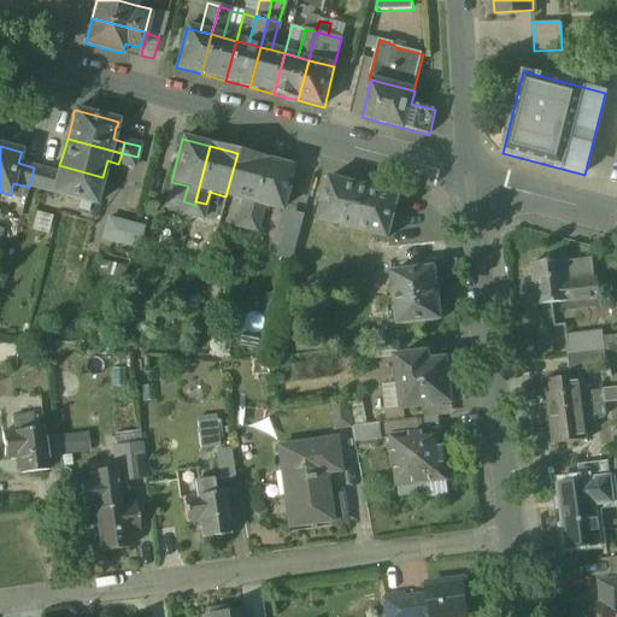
[(137,157),(122,153),(118,164),(134,168),(137,157)]
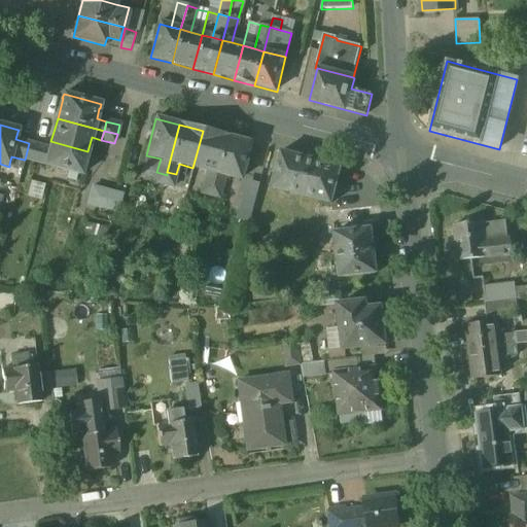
[(210,132),(203,131),(192,168),(207,171),(204,181),(213,183),(225,137),(210,133),(210,132)]
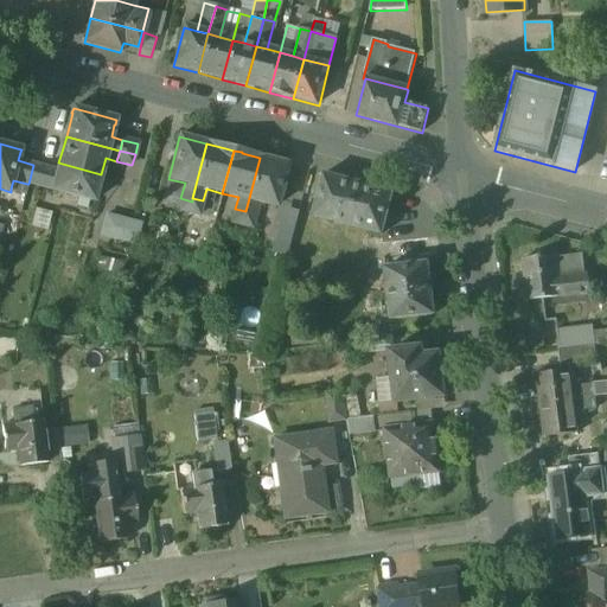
[(283,164),(261,158),(260,158),(246,211),(256,215),(260,203),(276,208),(278,203),(286,170),(288,165),(283,164)]
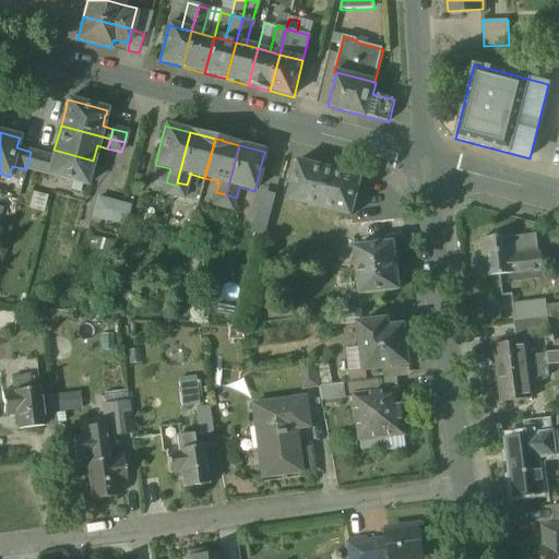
[(93,161),(54,150),(52,157),(38,153),(34,171),(71,181),(82,185),(86,186),(87,181),(93,161)]
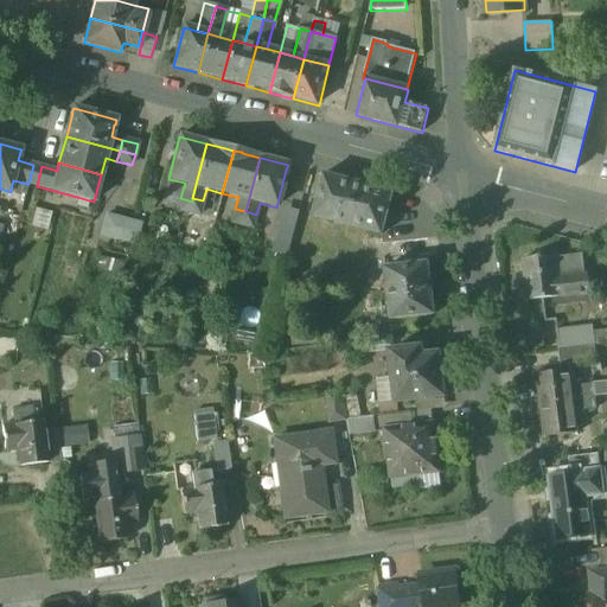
[(42,166),(33,165),(29,184),(37,186),(42,166)]
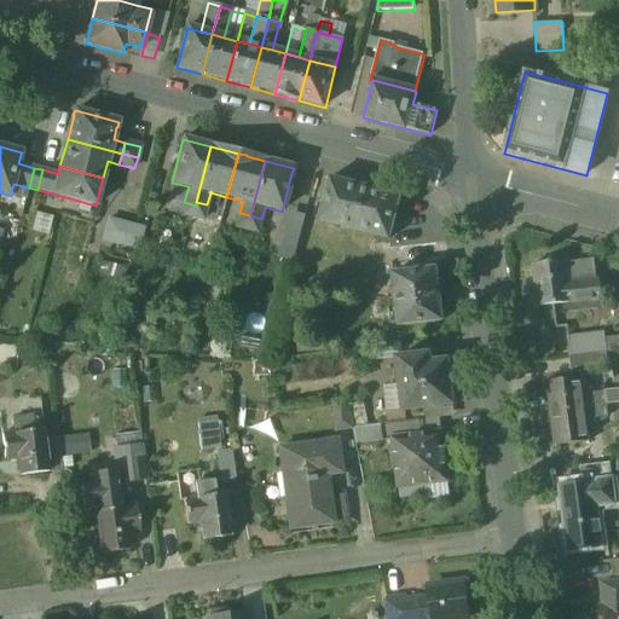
[(401,196),(331,178),(319,221),(389,239),(401,196)]
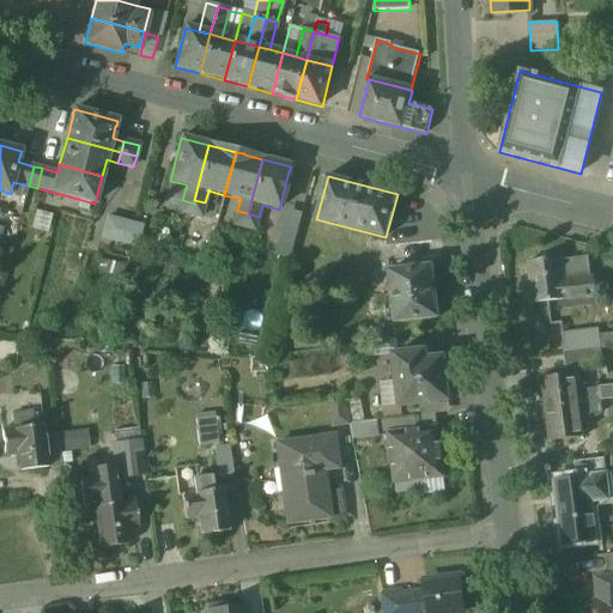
[(28,186),(13,182),(11,190),(11,193),(25,198),(28,186)]
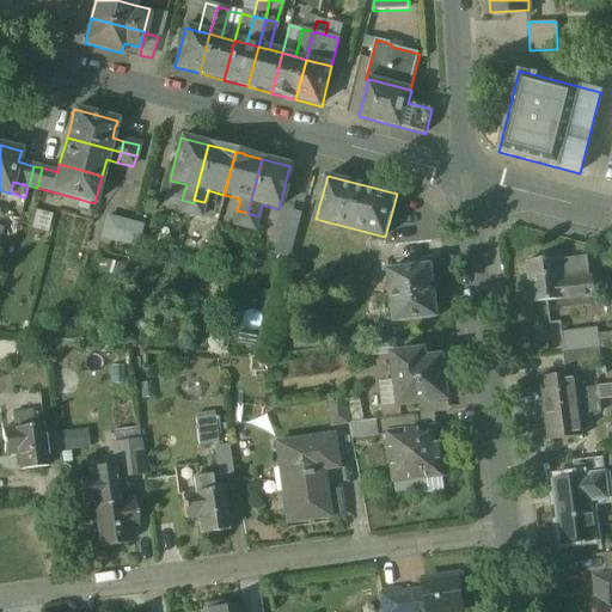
[(90,202),(78,199),(75,208),(89,212),(90,202)]
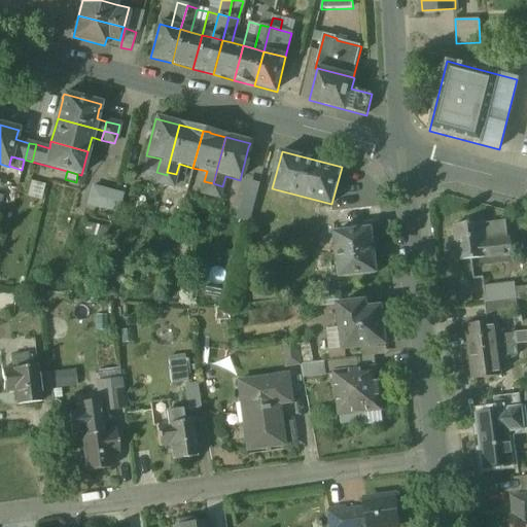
[(167,175),(156,172),(154,182),(164,184),(167,175)]
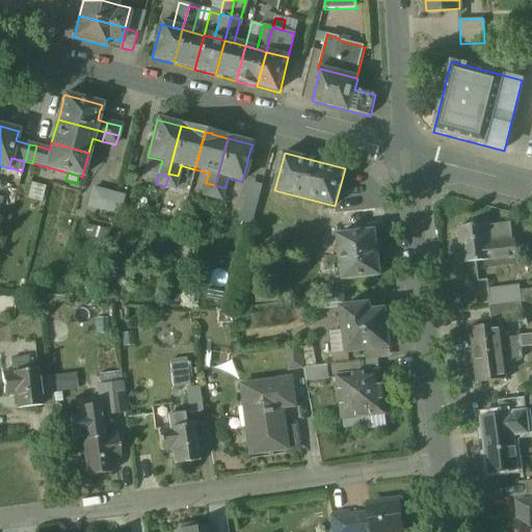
[(178,176),(168,174),(168,177),(165,186),(175,189),(178,176)]
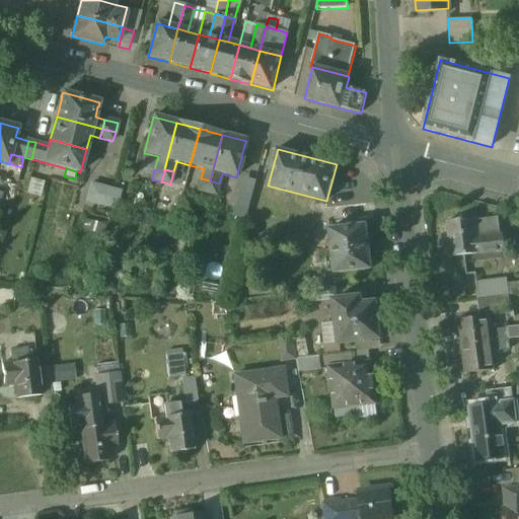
[(210,180),(201,178),(197,192),(207,194),(210,180)]
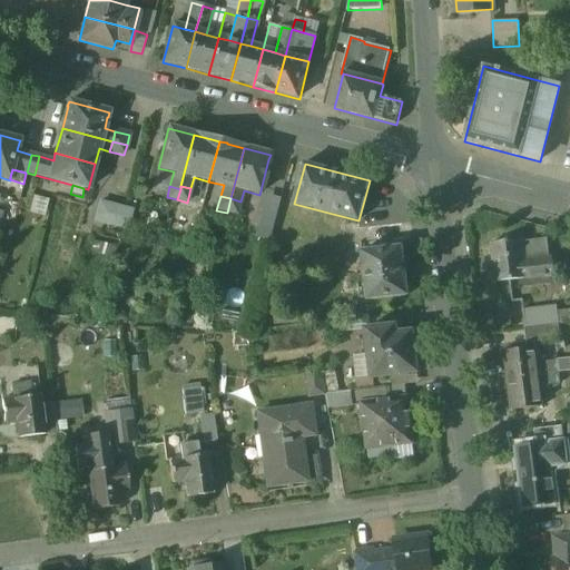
[(241,202),(231,198),(227,213),(237,215),(241,202)]
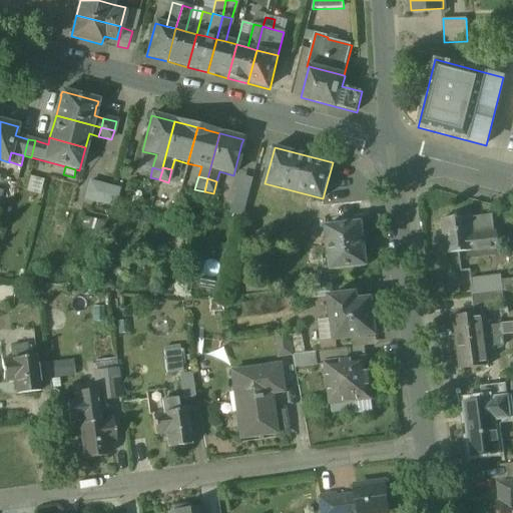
[(104,186),(89,182),(85,199),(99,203),(104,186)]
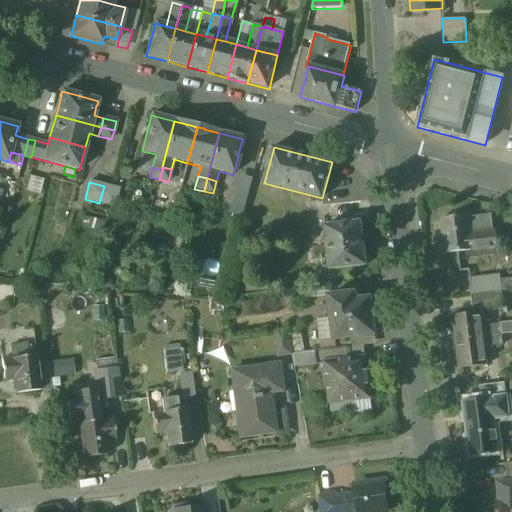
[(118,189),(104,186),(99,203),(114,207),(118,189)]
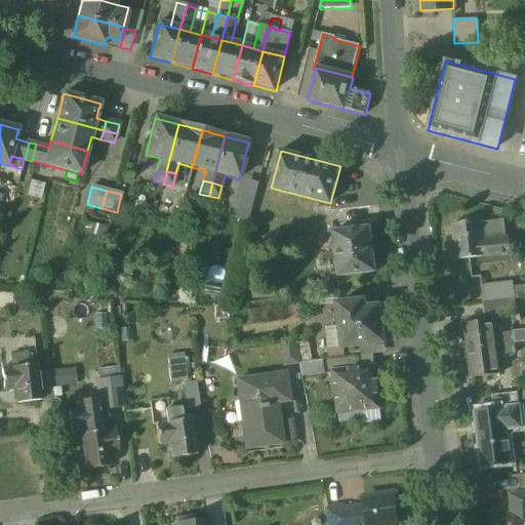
[(502,221),(482,225),(481,221),(452,226),(456,260),(483,257),(511,254),(509,238),(505,238),(502,221)]
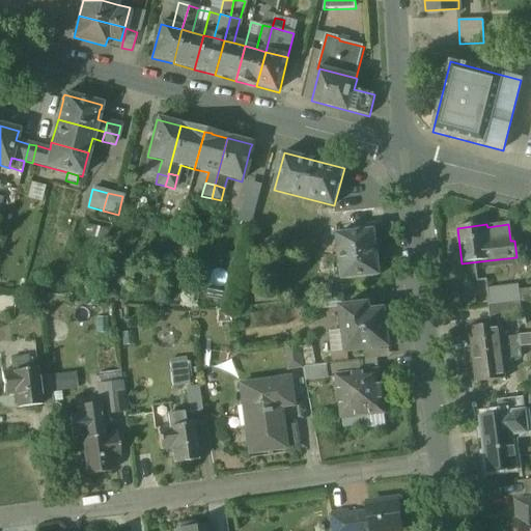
[(374,230),(336,234),(342,280),(381,276),(374,230)]
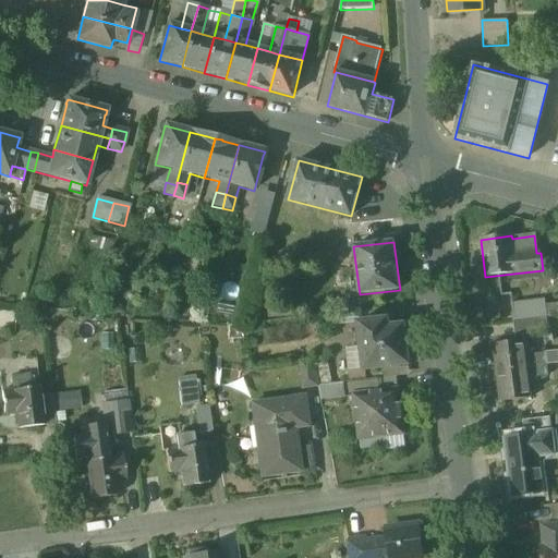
[(545,301),(512,304),(513,322),(547,317),(546,306),(545,301)]
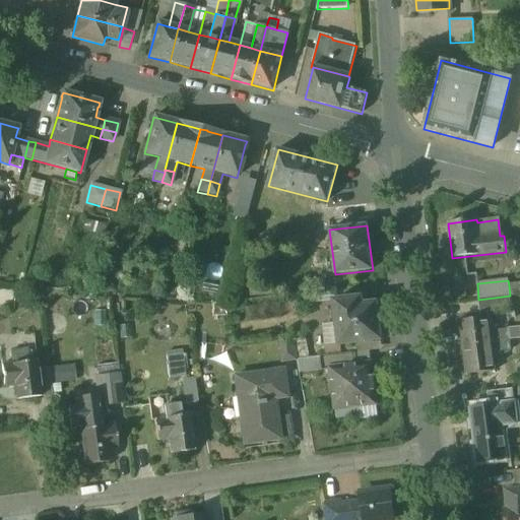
[(519,283),(509,285),(510,296),(519,295),(519,283)]
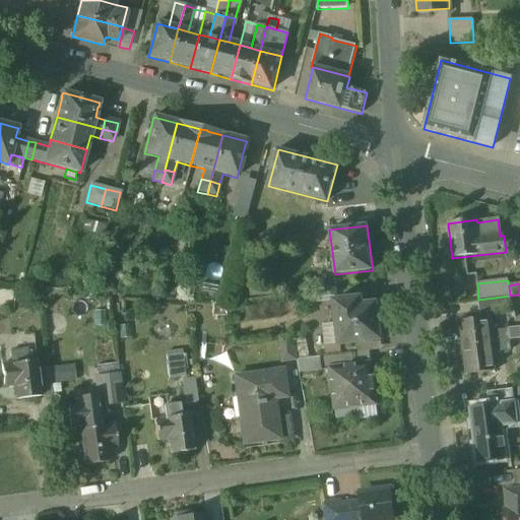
[(510,296),(478,300),(480,314),(512,310),(510,296)]
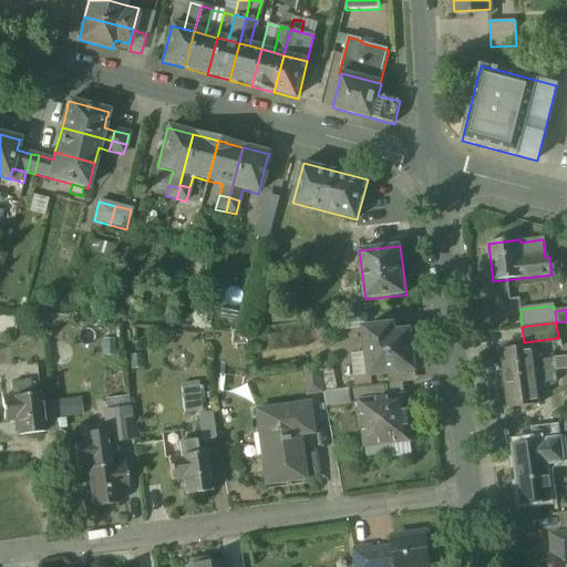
[(394,325),(366,328),(371,375),(394,372),(416,370),(412,331),(394,332),(394,325)]
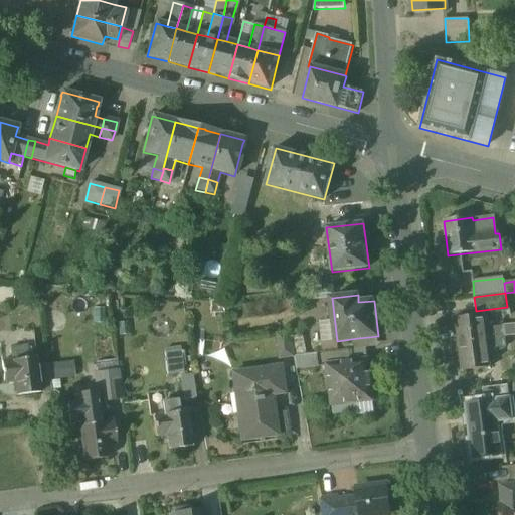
[(484,315),(456,319),(460,352),(507,346),(504,327),(486,329),(484,315)]
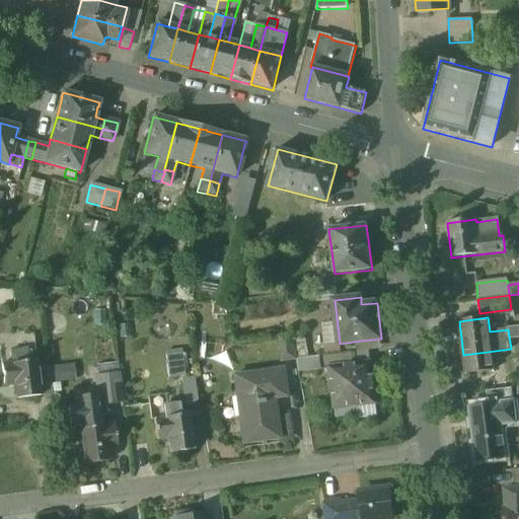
[(293,334),(279,336),(283,362),(297,360),(298,359),(293,334)]
